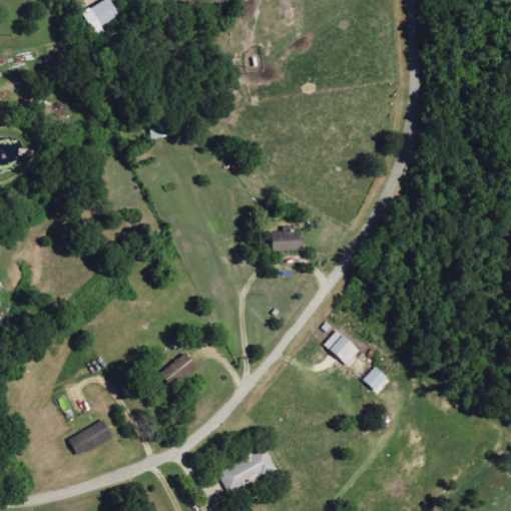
[(105,31),(101,24),(119,15),(111,0),(103,0),(82,10),(95,36),(105,31)]
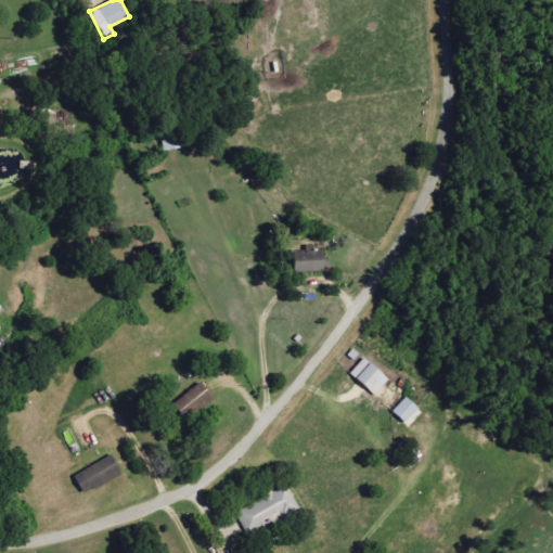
[(295,271),(325,270),(324,245),(305,246),(305,248),(294,249),(295,271)]
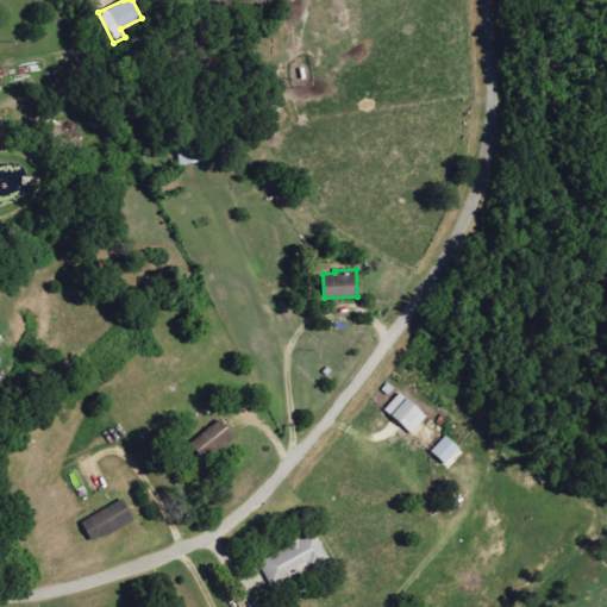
[(377,413),(408,433),(421,413),(390,393),(377,413)]
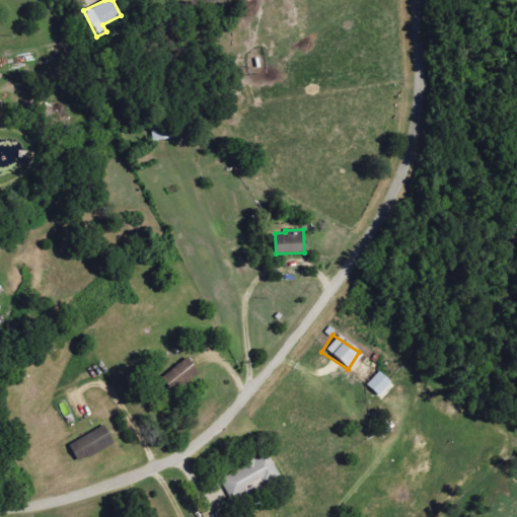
[(200,374),(189,357),(161,375),(172,392),(200,374)]
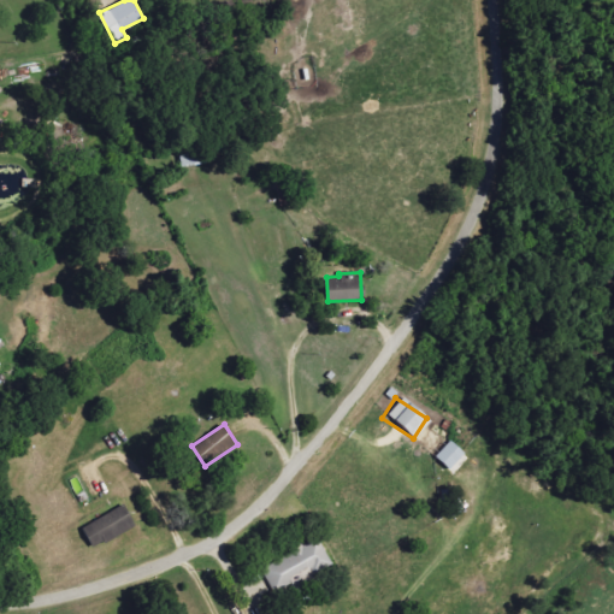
[(458,453),(443,440),(429,456),(443,468),(458,453)]
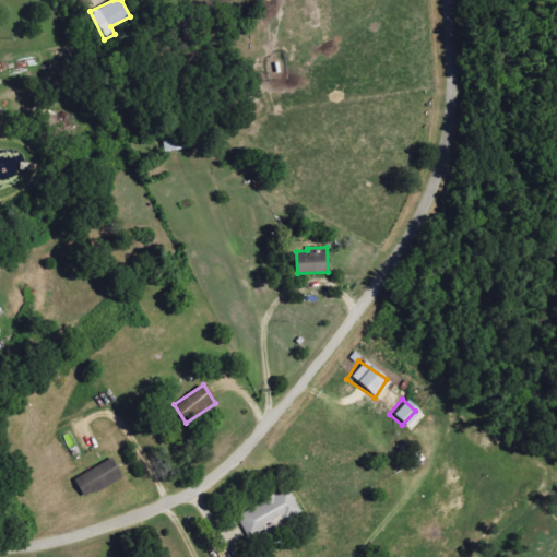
[(83,496),(123,478),(115,458),(74,476),(83,496)]
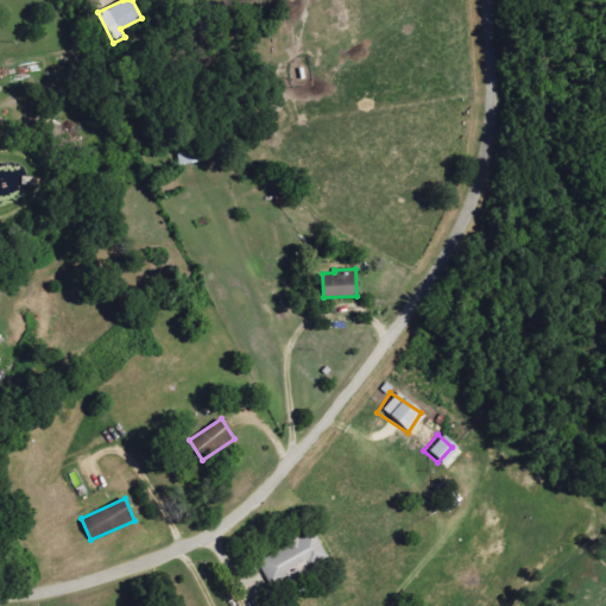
[(328,560),(316,534),(258,559),(270,585),(328,560)]
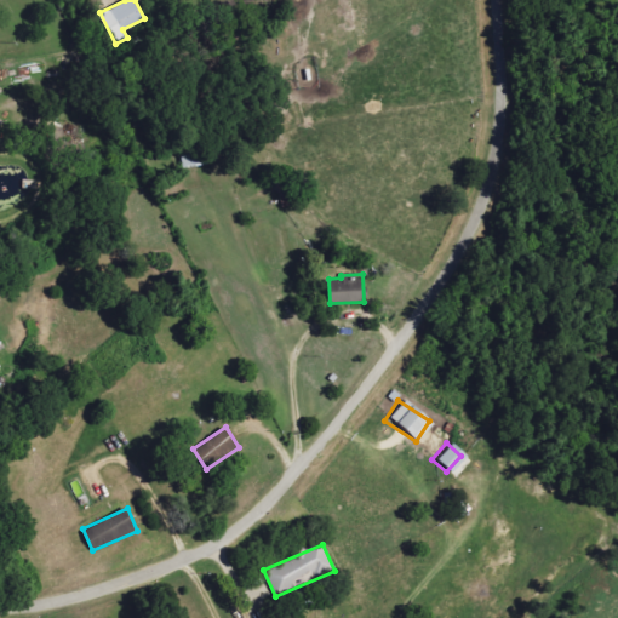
All buildings are outlined.
